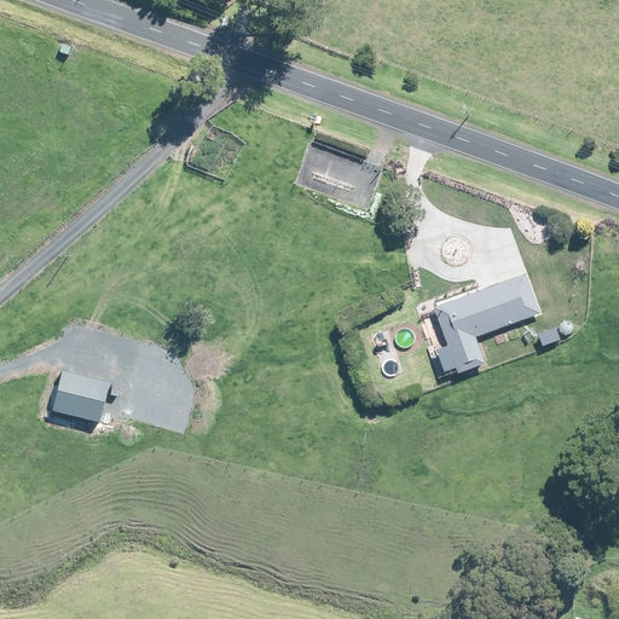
[(58,51),(67,53),(69,46),(61,44),(58,51)]
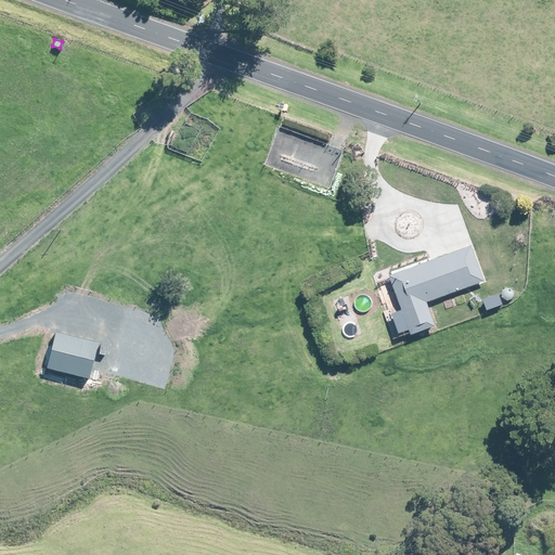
[(426,301),(483,280),(470,245),(450,253),(438,257),(431,260),(388,275),(390,282),(409,332),(410,334),(435,325),(426,301)]
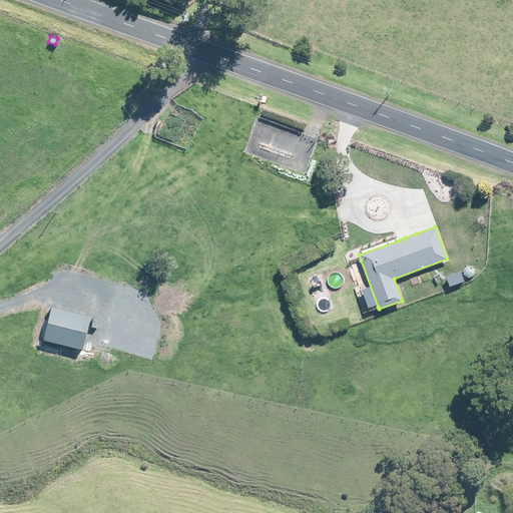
[(456,273),(459,281),(465,279),(461,271),(456,273)]
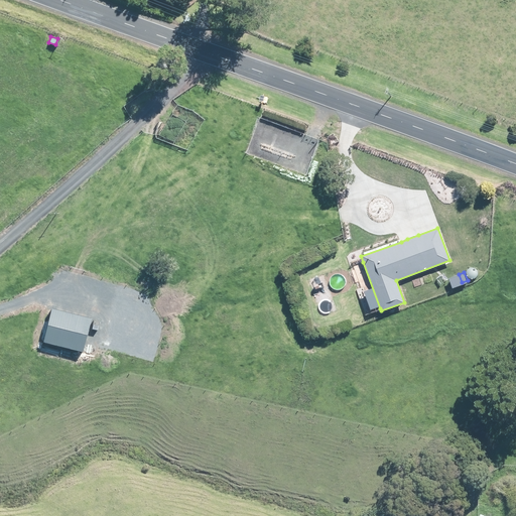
[(88,317),(49,307),(41,342),(80,352),(88,317)]
